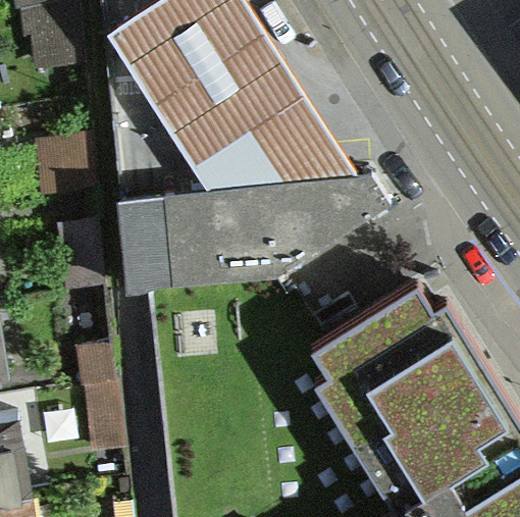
[(11,0),(15,13),(18,13),(71,0),(11,0)]
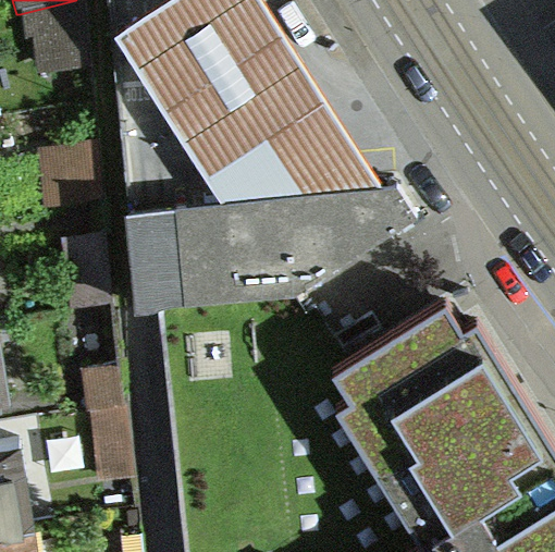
[(91,71),(84,0),(76,0),(20,14),(24,43),(32,40),(37,80),(91,71)]
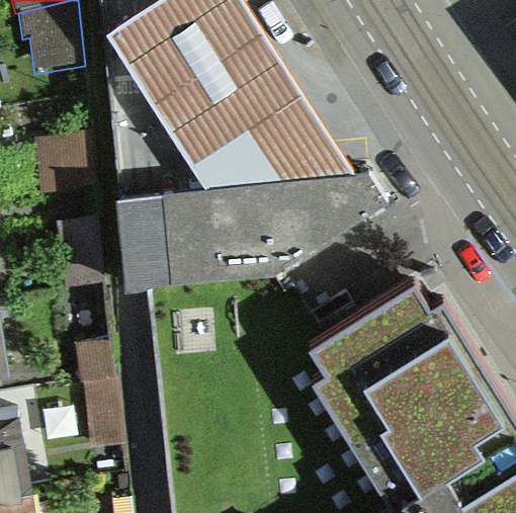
[(351,173),(238,0),(154,0),(108,30),(202,187),(351,173)]
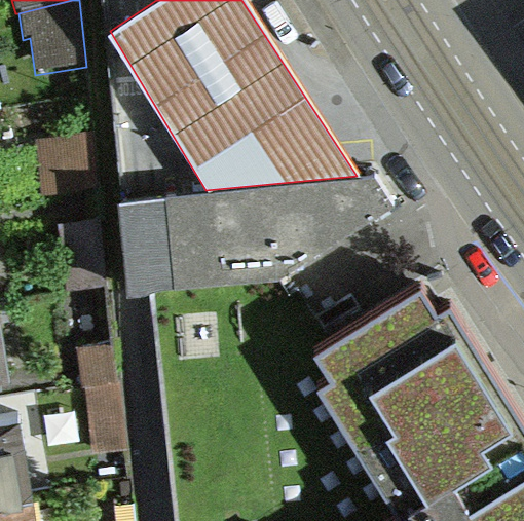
[(99,187),(90,132),(34,139),(41,194),(99,187)]
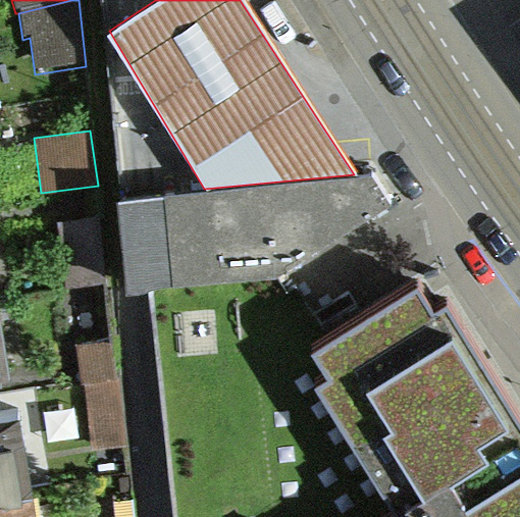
[(204,189),(115,197),(128,290),(148,291),(172,516),(519,516),(519,411),(444,288),(427,301),(411,271),(310,332),(275,270),(387,205),(370,174),(354,174),(204,189)]
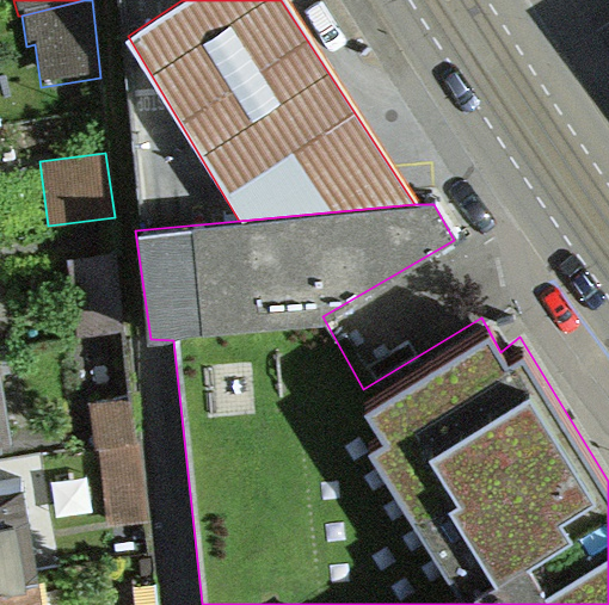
[(146,522),(111,253),(66,259),(75,338),(63,340),(74,412),(88,409),(96,452),(106,526),(146,522)]
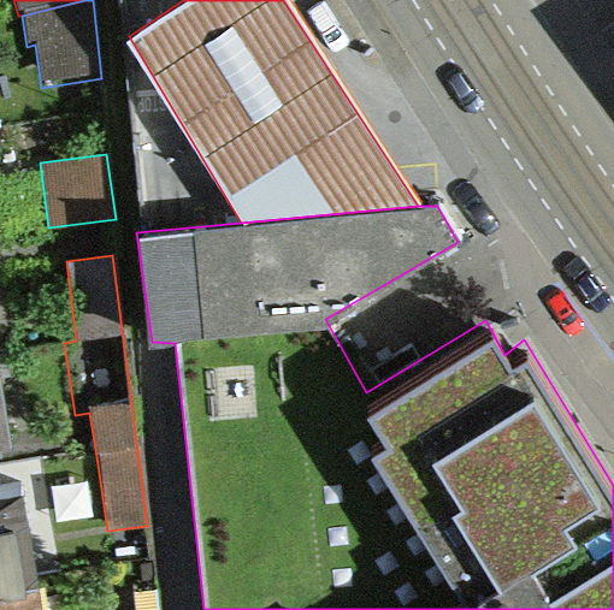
[(22,483),(0,486),(0,582),(39,576),(22,483)]
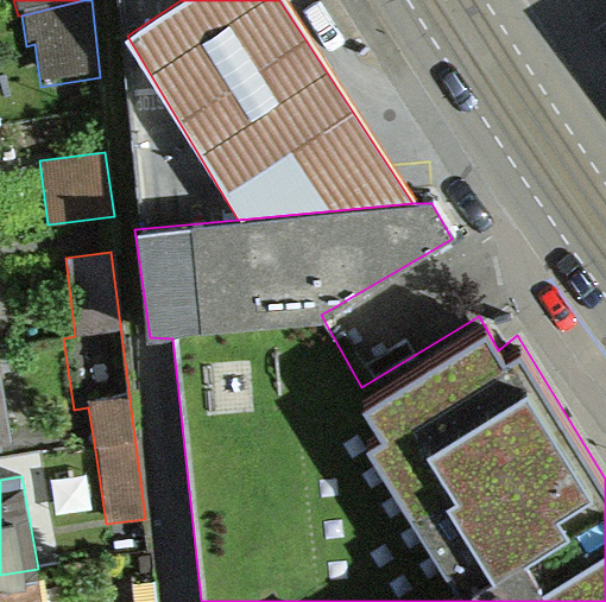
[(42,601),(38,569),(0,575),(0,601),(42,601)]
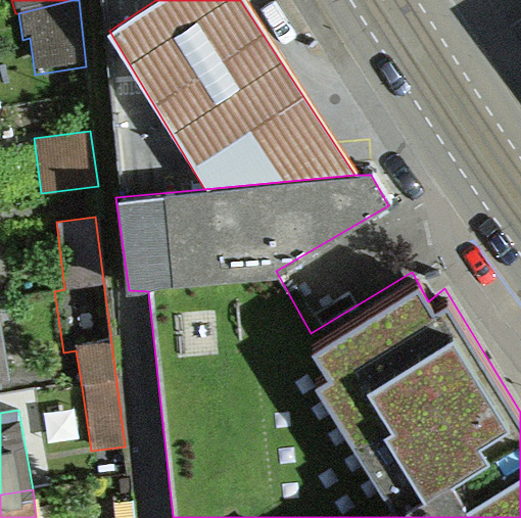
All buildings are outlined.
